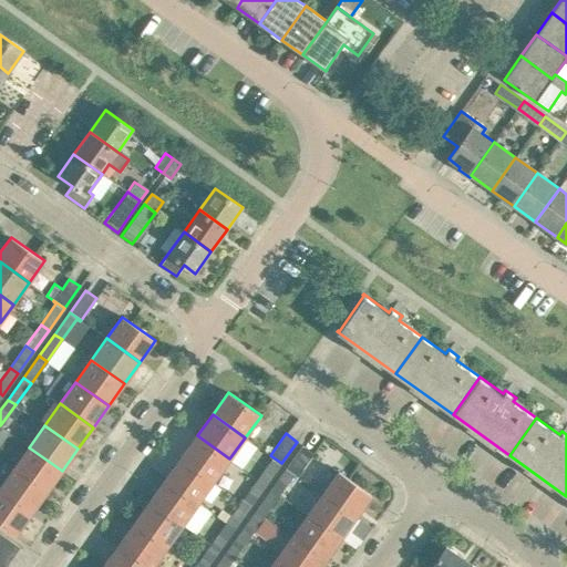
[(229,459),(197,435),(182,457),(214,481),(229,459)]
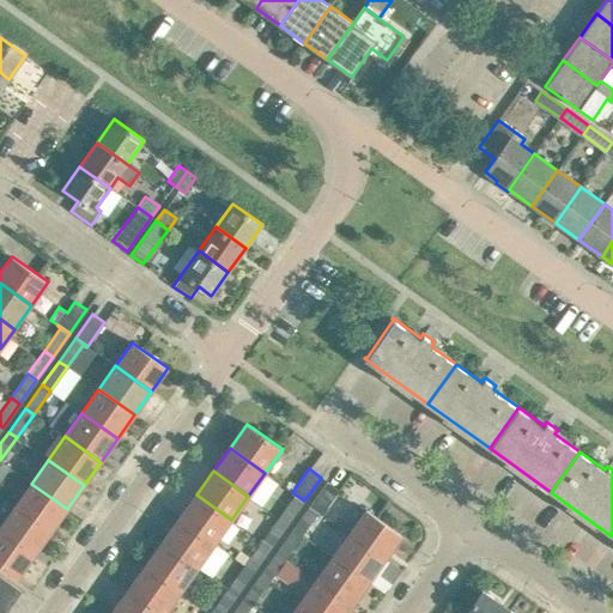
[(339,490),(327,481),(310,505),(322,514),(332,520),(334,516),(325,509),(339,490)]
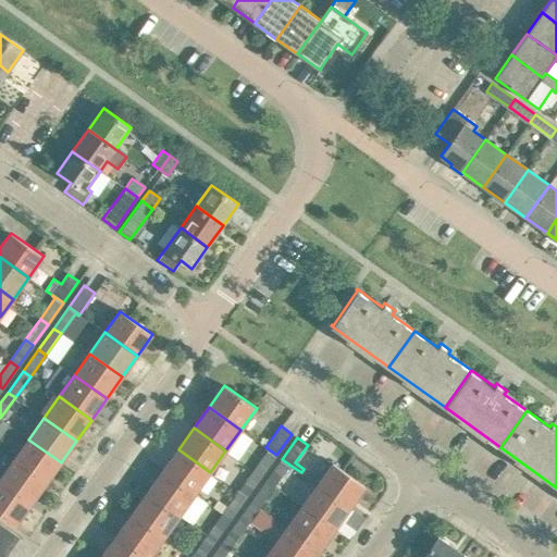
[(46,484),(61,462),(28,440),(13,460),(46,484)]
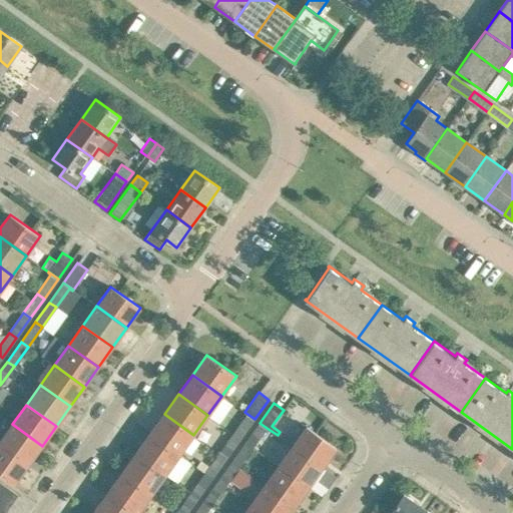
[(240,439),(254,419),(244,412),(244,413),(246,414),(232,433),(240,439)]
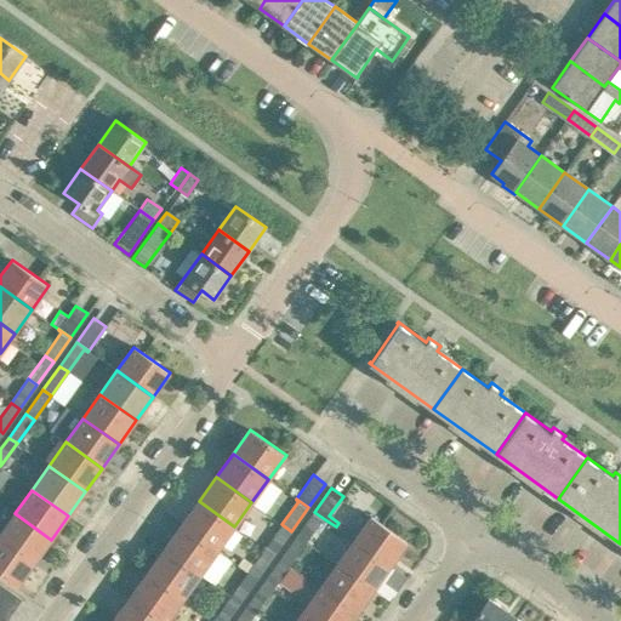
[(234,527),(199,501),(182,524),(217,551),(234,527)]
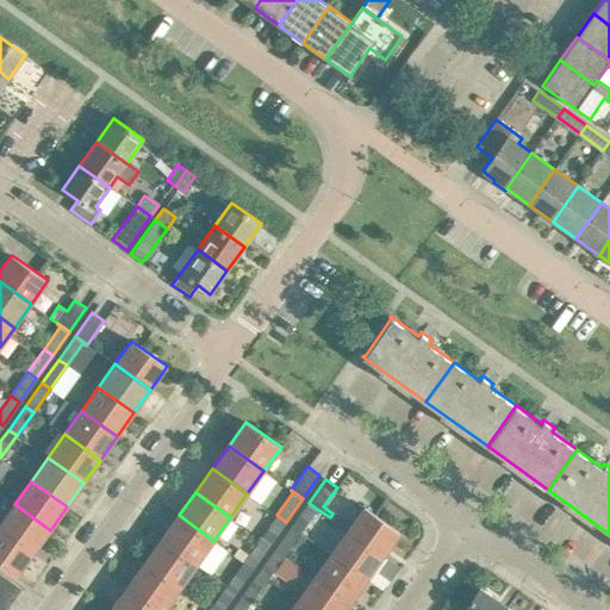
[(319,511),(321,511),(309,503),(292,526),(300,533),(317,510),(319,511)]
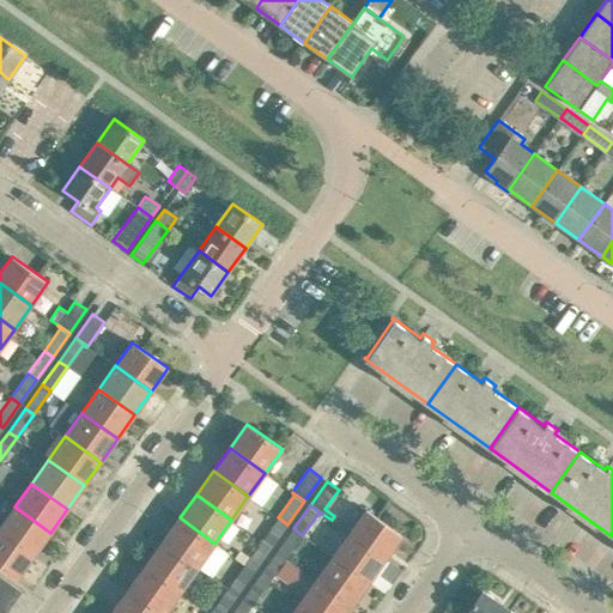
[(0,532),(34,556),(50,533),(14,507),(0,527),(0,532)]
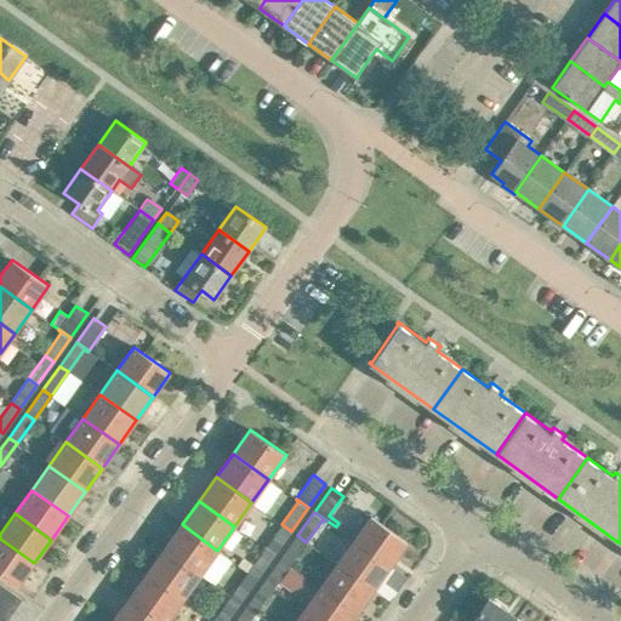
[(371,517),(354,540),(391,567),(408,542),(371,517)]
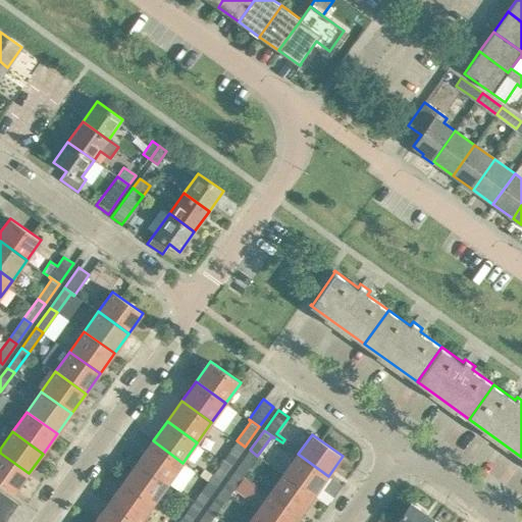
[(183,463),(153,440),(139,461),(168,482),(183,463)]
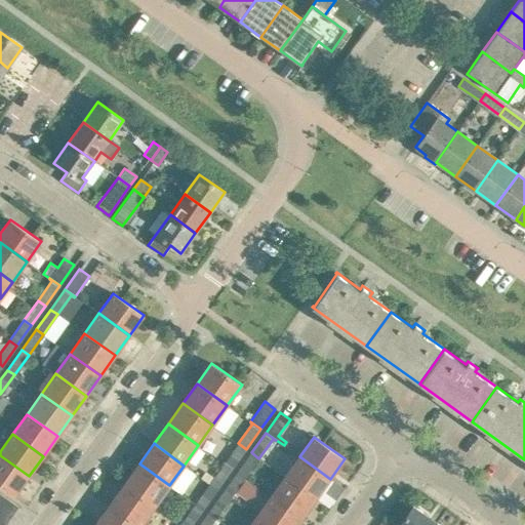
[(232,469),(246,449),(238,443),(224,463),(232,469)]
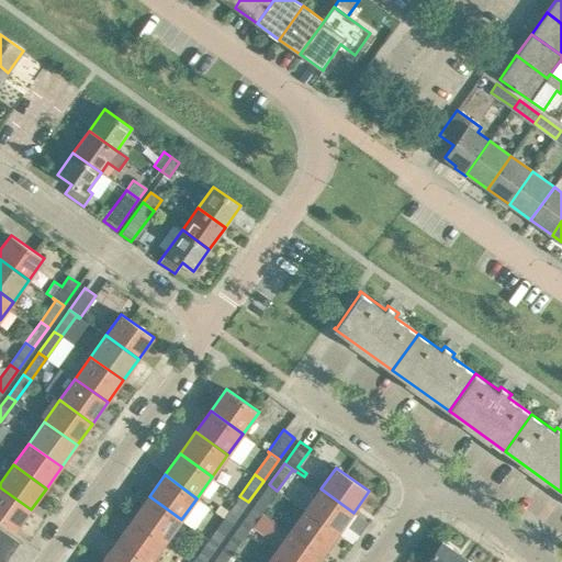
[(261,512),(277,491),(269,484),(254,506),(261,512)]
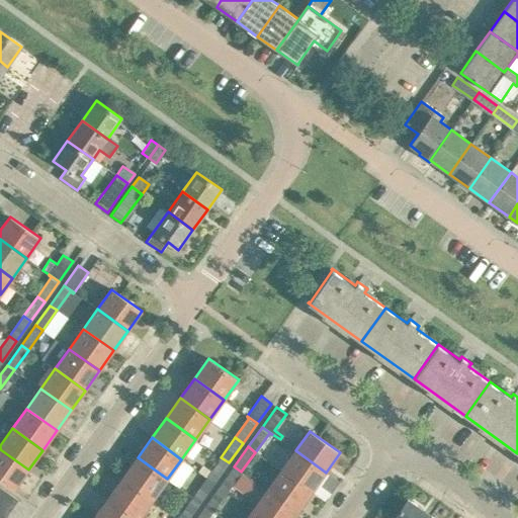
[(0,480),(14,490),(28,469),(0,449),(0,480)]
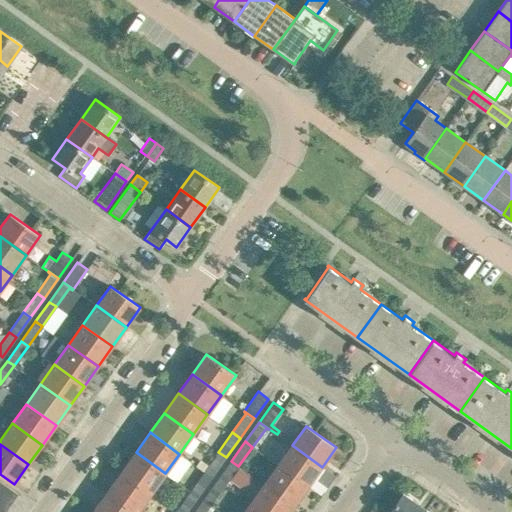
[(308,486),(322,467),(292,445),(278,465),(308,486)]
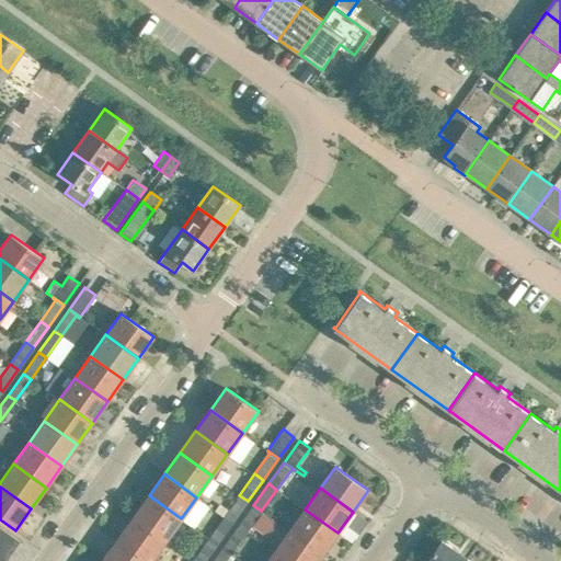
[(181,518),(149,495),(133,517),(165,540),(181,518)]
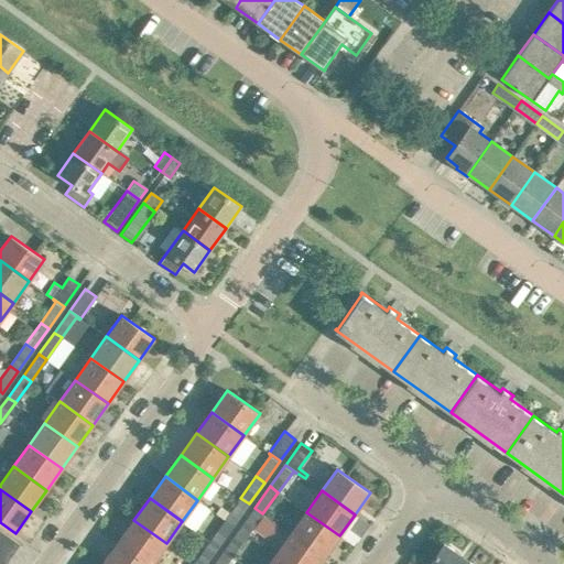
[(234,525),(249,503),(240,498),(225,519),(234,525)]
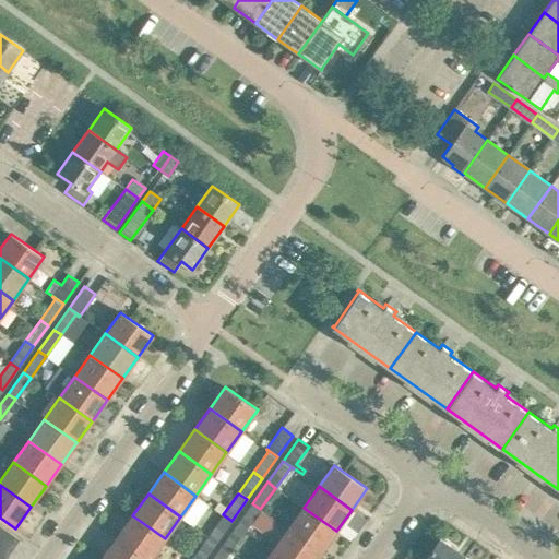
[(245,531),(260,509),(252,503),(236,524),(245,531)]
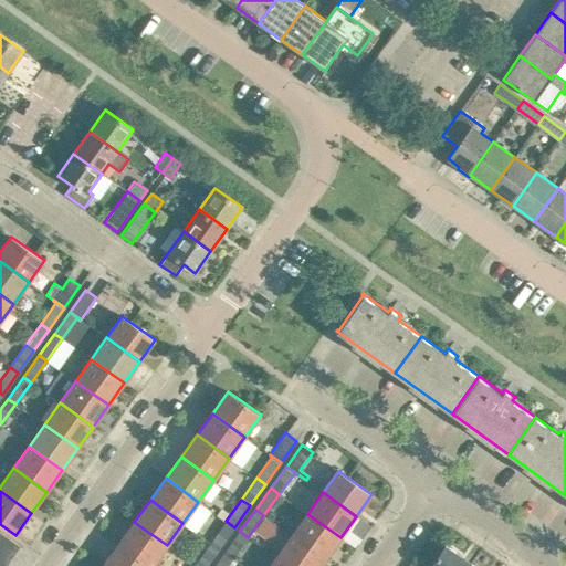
[(325,559),(341,537),(307,514),(292,536),(325,559)]
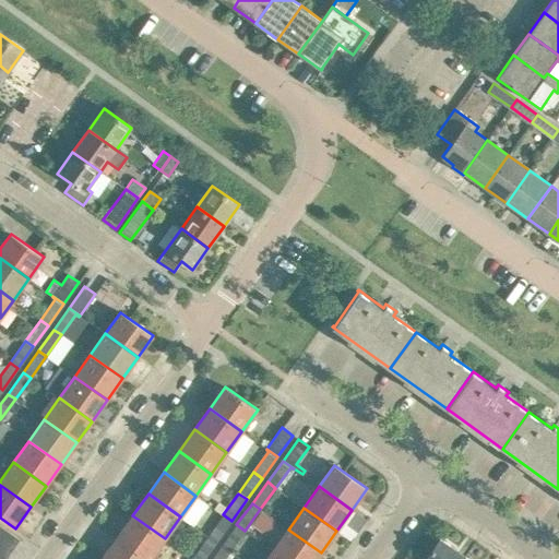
[(261,510),(251,523),(265,534),(276,521),(261,510)]
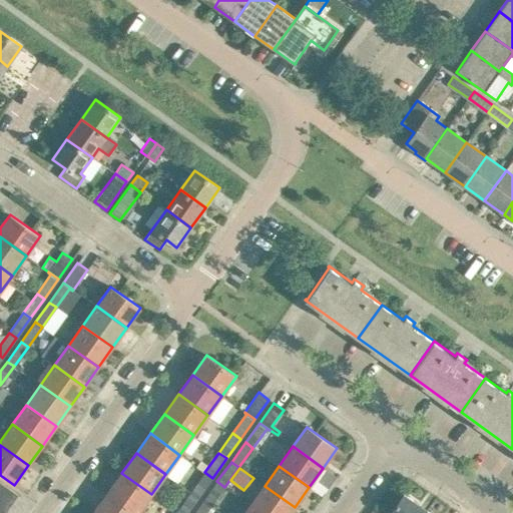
[(198,498),(212,478),(204,472),(190,492),(198,498)]
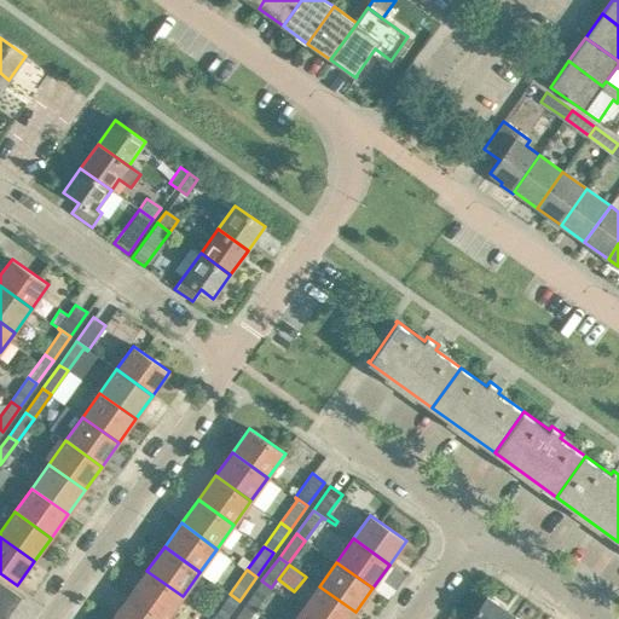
[(166,618),(183,596),(146,571),(129,594),(165,618),(166,618)]
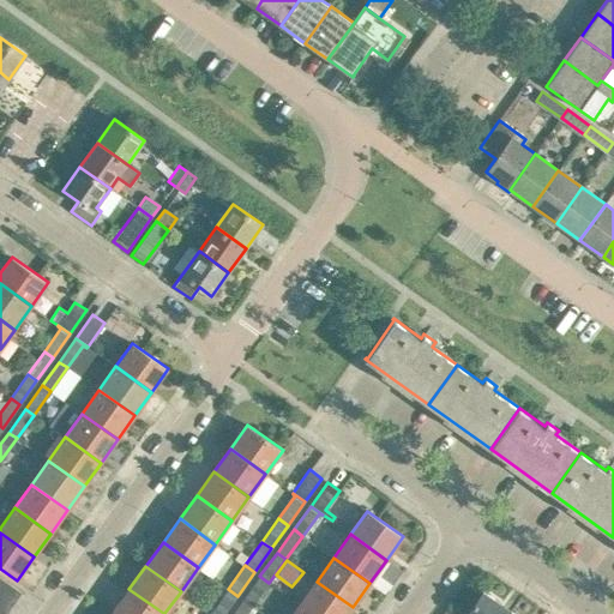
[(252,607),(269,583),(259,576),(242,600),(252,607)]
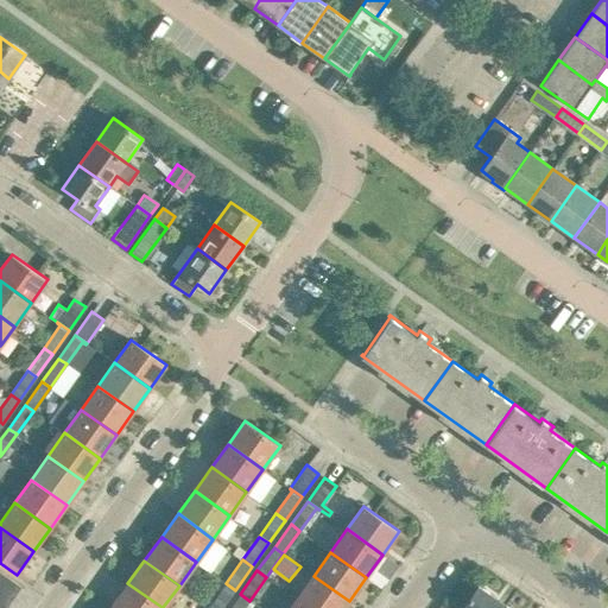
[(21,587),(0,571),(0,588),(13,599),(21,587)]
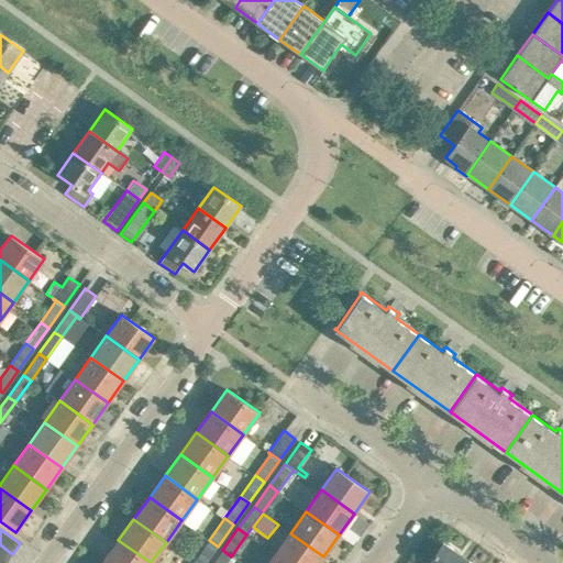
[(286,562),(318,562),(323,556),(290,533),(275,554),(286,562)]
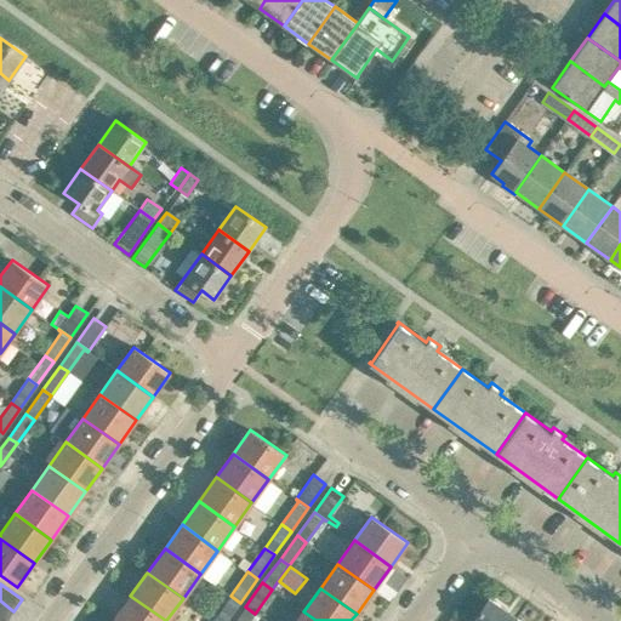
[(165,620),(130,596),(113,620),(114,620),(165,620)]
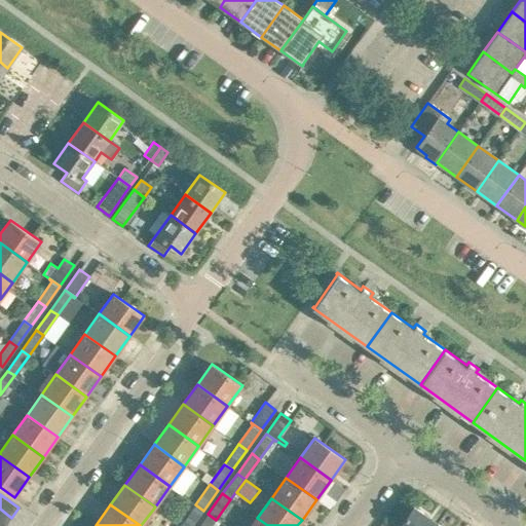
[(182,525),(192,525),(203,511),(195,504),(181,525),(182,525)]
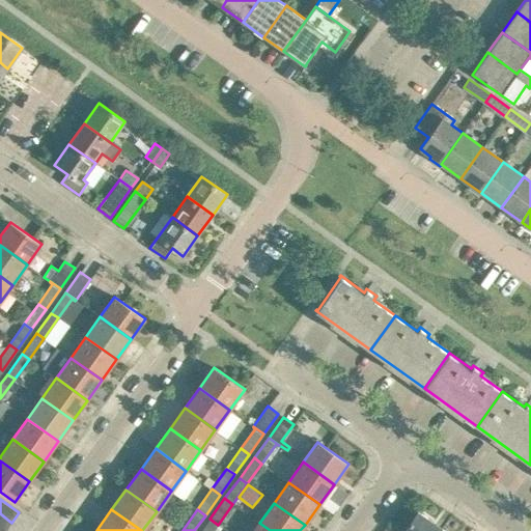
[(437,530),(440,527),(418,511),(403,530),(437,530)]
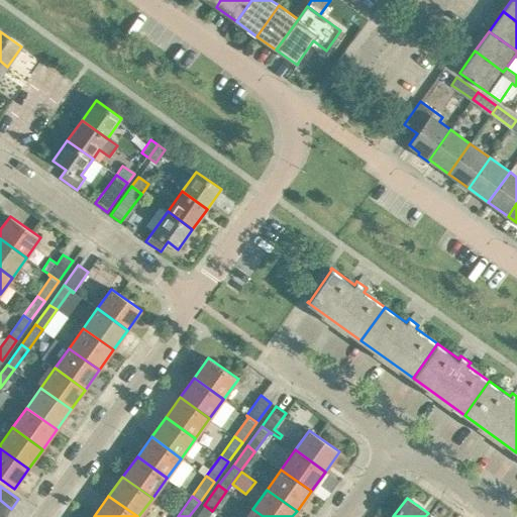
[(5,516),(11,509),(0,500),(0,515),(2,516),(5,516)]
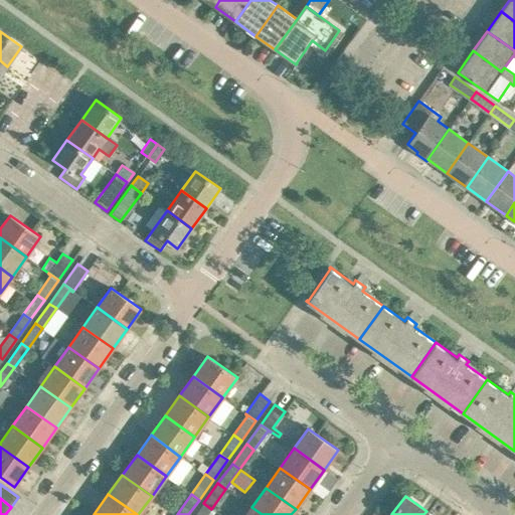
[(206,514),(211,509),(203,503),(194,514),(206,514)]
